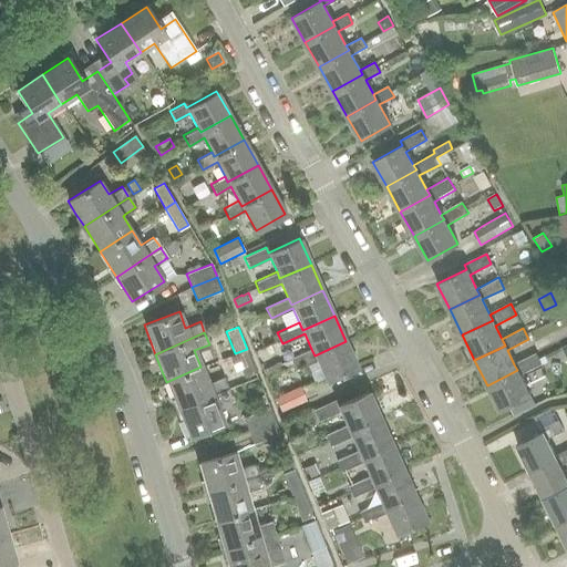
[(326,382),(358,368),(346,341),(315,356),(311,349),(289,359),(295,370),(316,360),(326,382)]
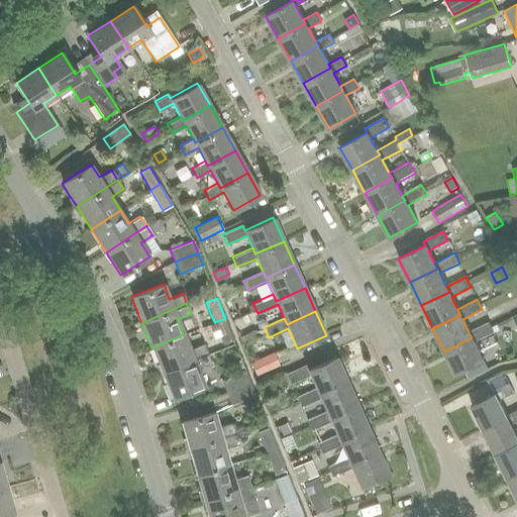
[(225,318),(214,322),(222,344),(233,339),(225,318)]
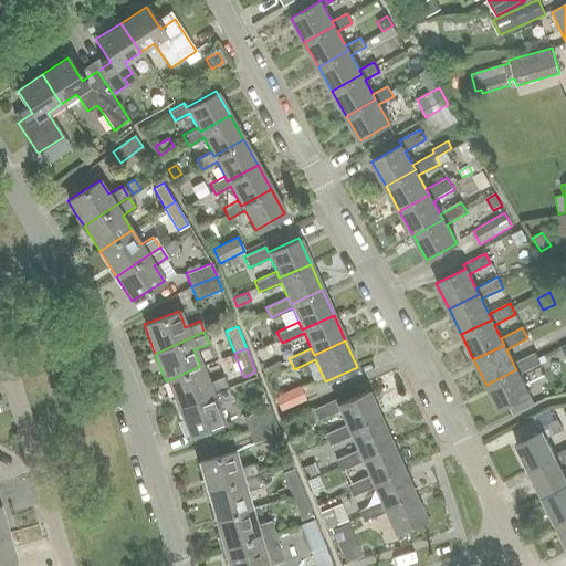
[(533,404),(528,395),(519,374),(540,363),(534,353),(513,364),(516,369),(486,385),(499,410),(519,400),(523,409),(533,404)]
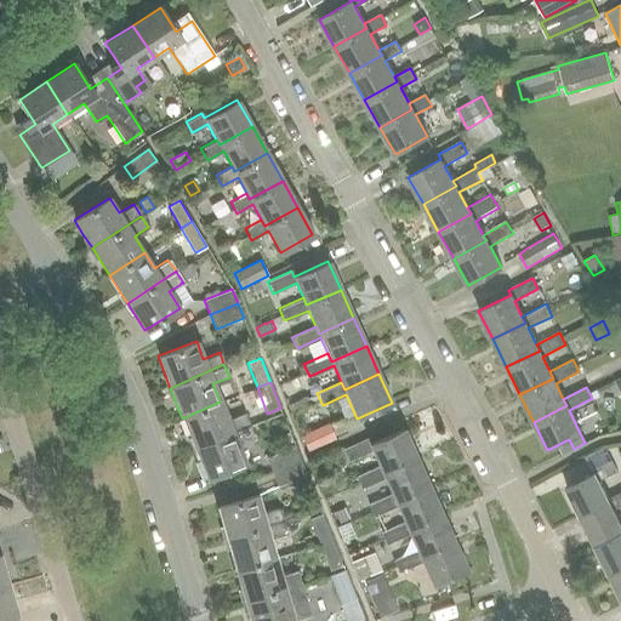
[(227,420),(220,402),(182,419),(194,449),(248,427),(241,414),(227,420)]
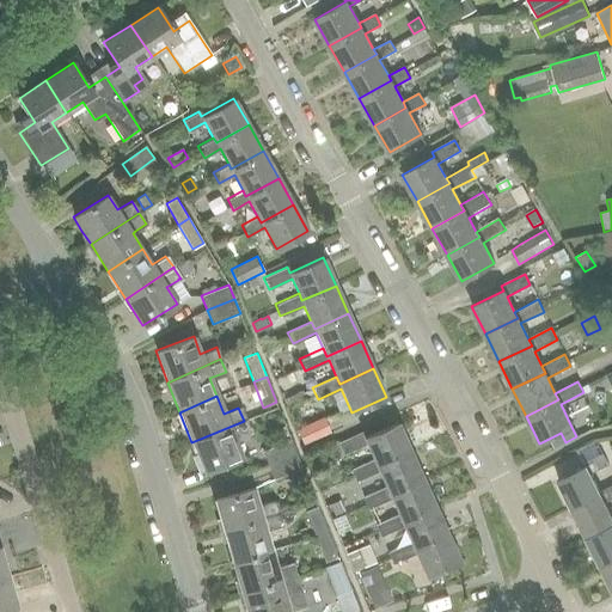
[(331,433),(324,417),(298,428),(304,445),(331,433)]
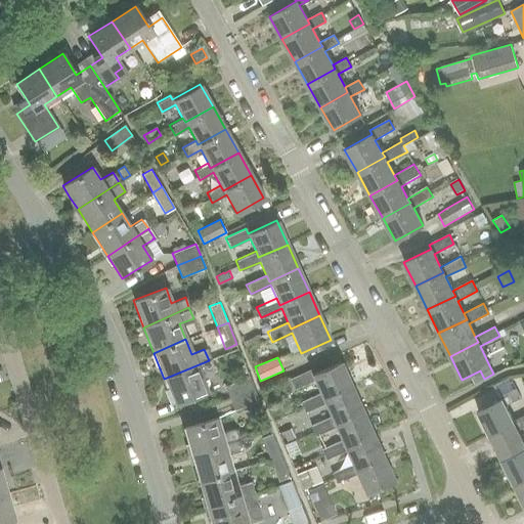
[(209,360),(164,379),(173,404),(206,392),(200,376),(213,370),(209,360)]
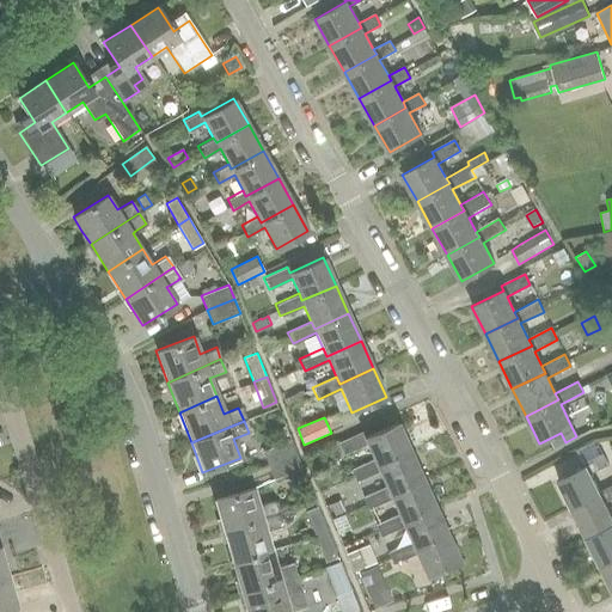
[(375,465),(409,451),(397,423),(363,438),(360,432),(336,442),(342,454),(366,444),(372,459),(375,465)]
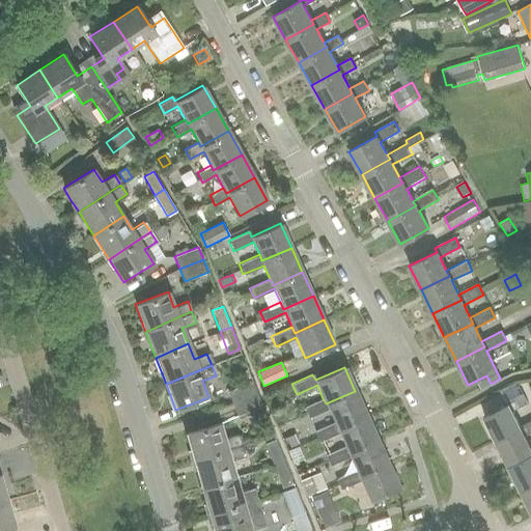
[(233,403),(257,394),(252,382),(228,391),(233,403)]
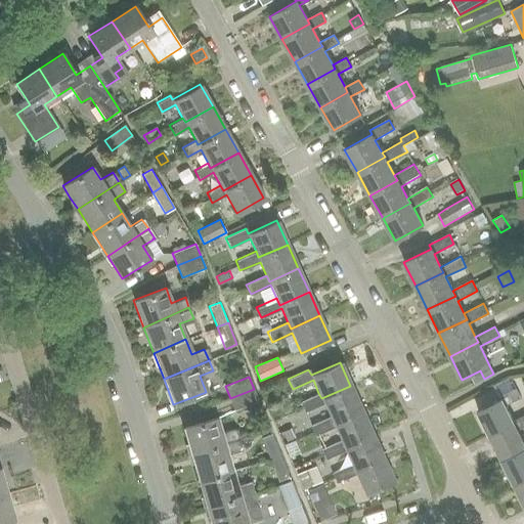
[(360,409),(350,386),(321,398),(318,393),(299,401),(303,411),(323,403),(330,417),(332,423),(360,409)]
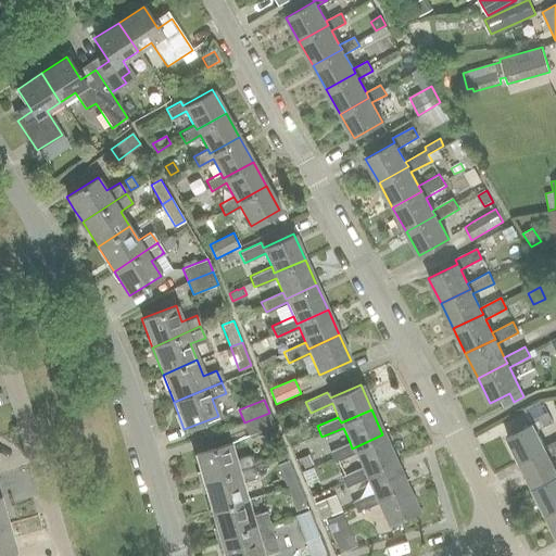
[(275,426),(269,413),(244,422),(249,436),(275,426)]
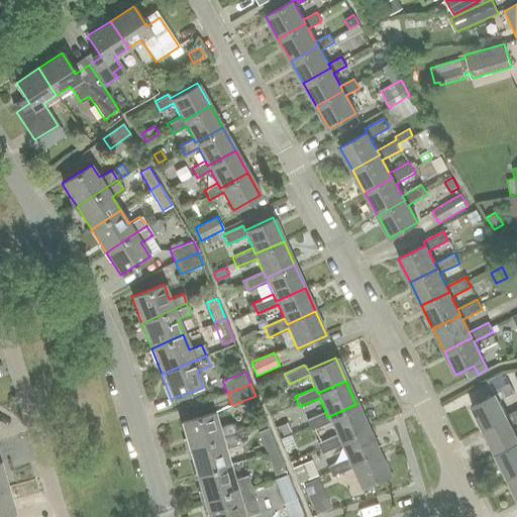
[(506,417),(505,415),(498,400),(513,393),(508,384),(493,392),(494,393),(470,405),(482,429),(506,417)]
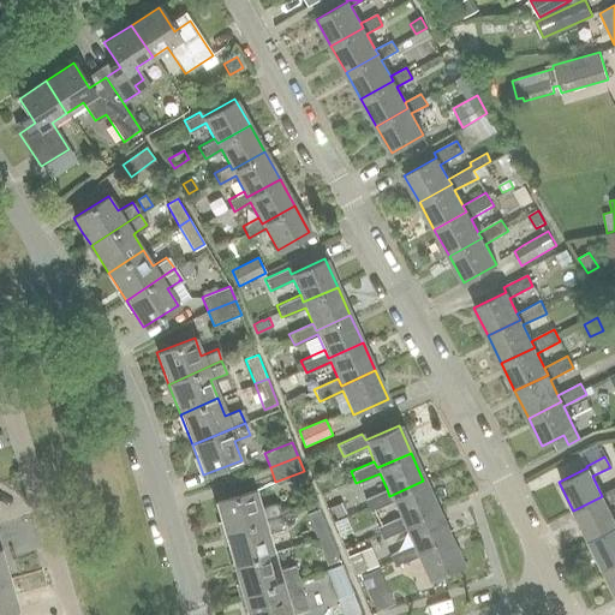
[(392,502),(399,518),(401,524),(436,508),(423,481),(389,496),(387,489),(363,499),(369,512),(392,502)]
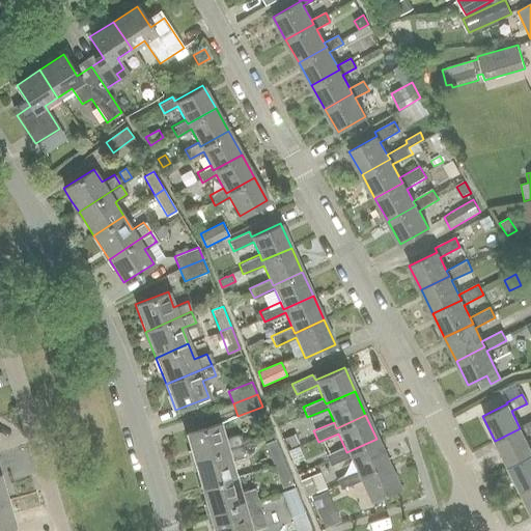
[(495,441),(507,466),(530,453),(530,450),(524,436),(530,431),(530,420),(519,426),(520,428),(495,441)]
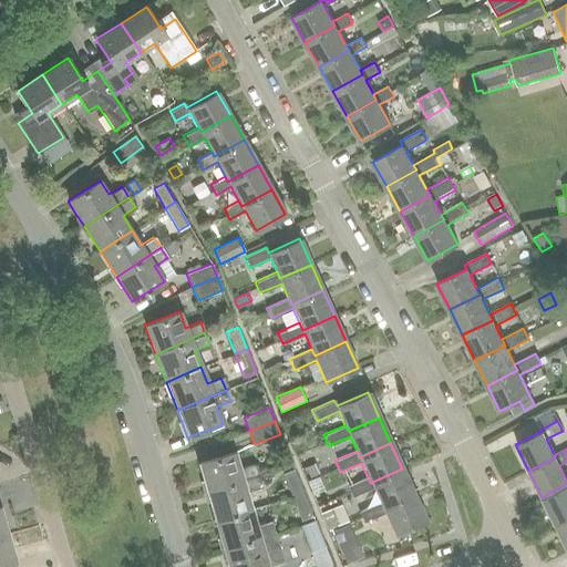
[(196,463),(205,492),(256,477),(253,464),(237,468),(233,452),(196,463)]
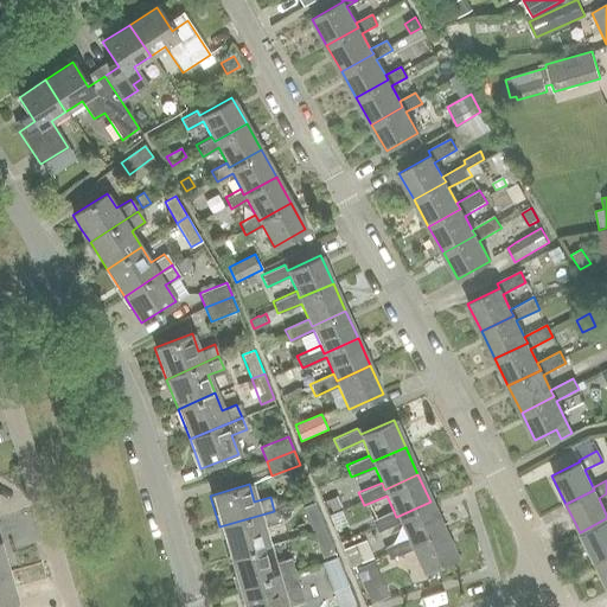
[(327,500),(332,510),(342,506),(338,496),(327,500)]
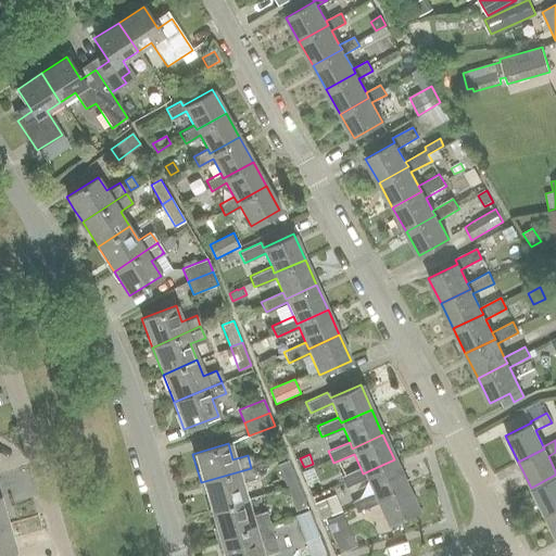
[(375,498),(405,485),(394,459),(363,474),(361,468),(339,477),(344,488),(365,478),(371,492),(375,498)]
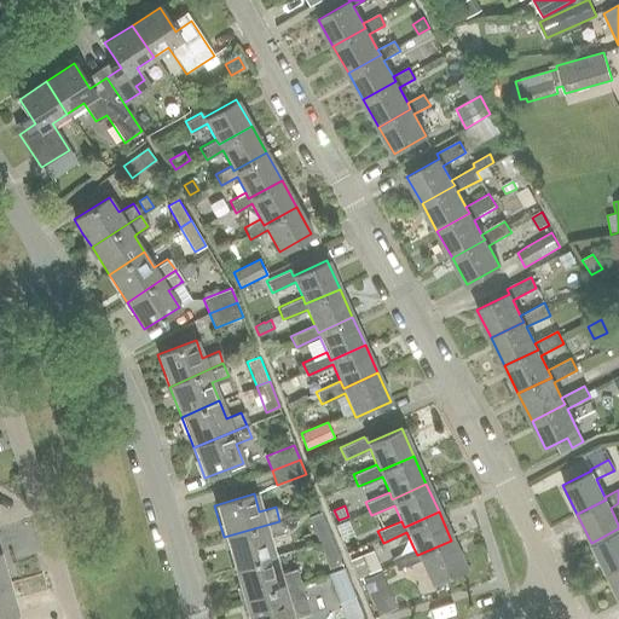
[(310,518),(319,542),(331,538),(320,513),(310,518)]
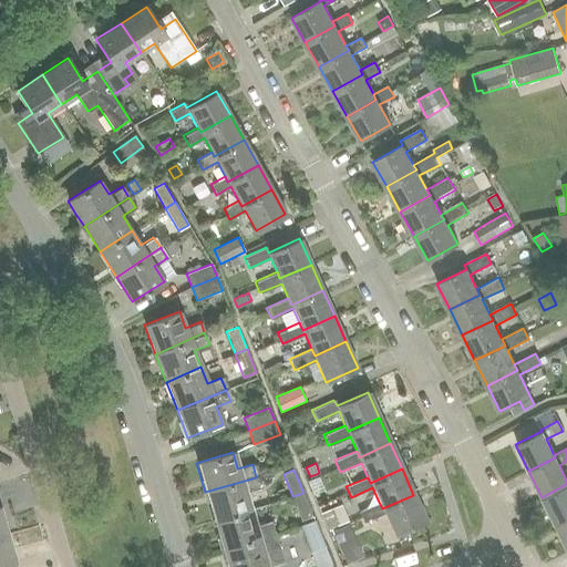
[(259,488),(256,477),(205,492),(213,521),(249,509),(245,493),(259,488)]
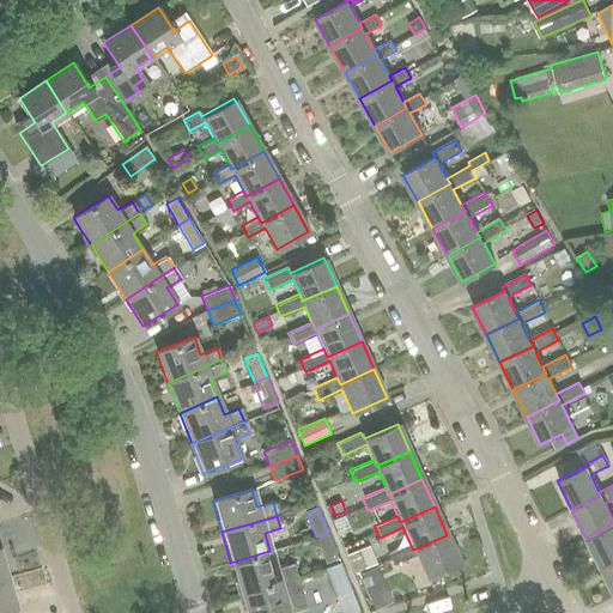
[(612,523),(586,538),(599,566),(612,558),(612,523)]
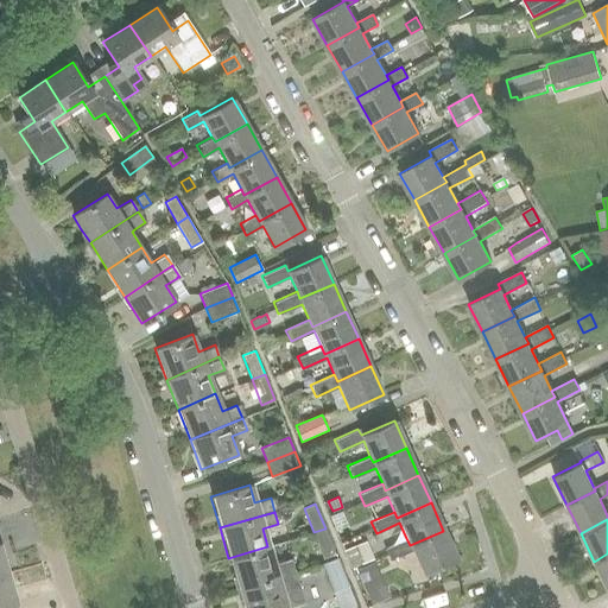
[(336,553),(325,529),(314,532),(324,558),(336,553)]
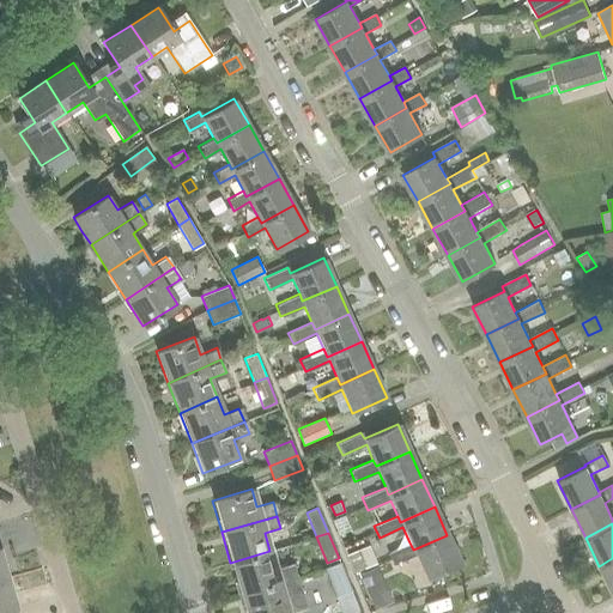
[(410,542),(386,553),(378,557),(382,565),(390,562),(392,565),(414,554),(425,577),(459,563),(447,535),(413,550),(410,542)]
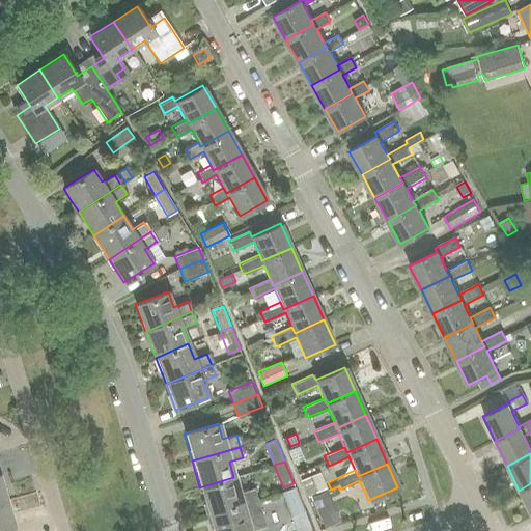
[(233,477),(199,487),(207,514),(258,500),(254,488),(239,493),(233,477)]
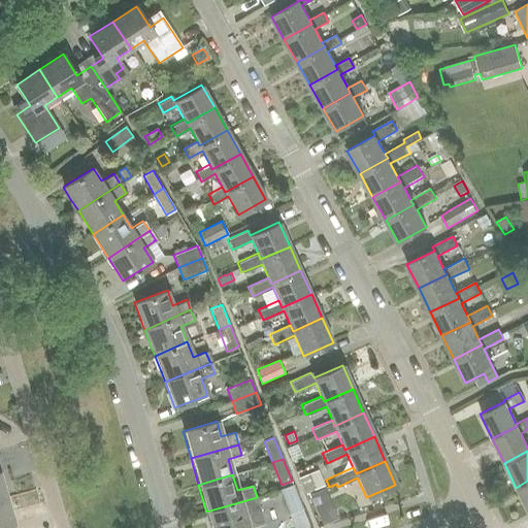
[(299,479),(305,494),(315,490),(308,474),(299,479)]
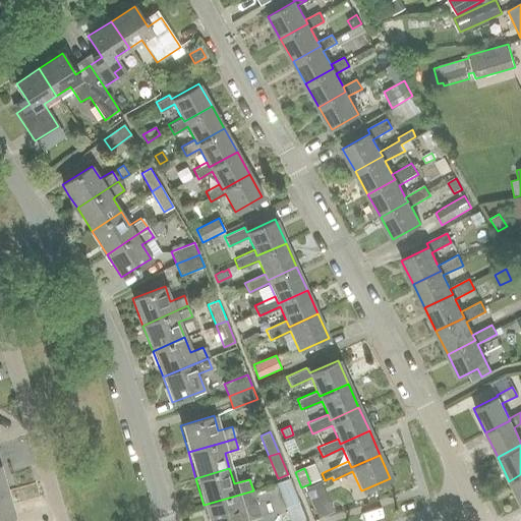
[(520,474),(509,481),(520,505),(520,474)]
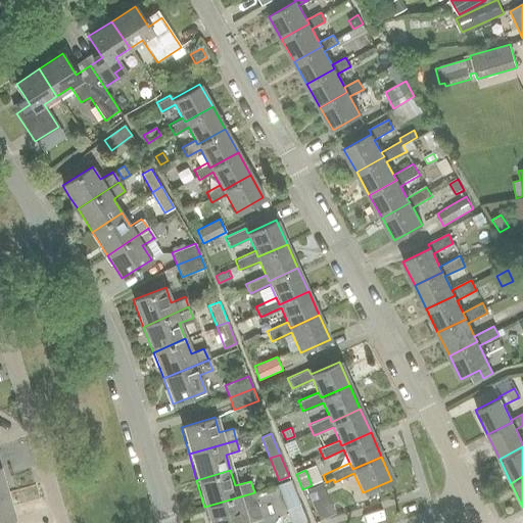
[(277,485),(287,509),(300,504),(290,479),(277,485)]
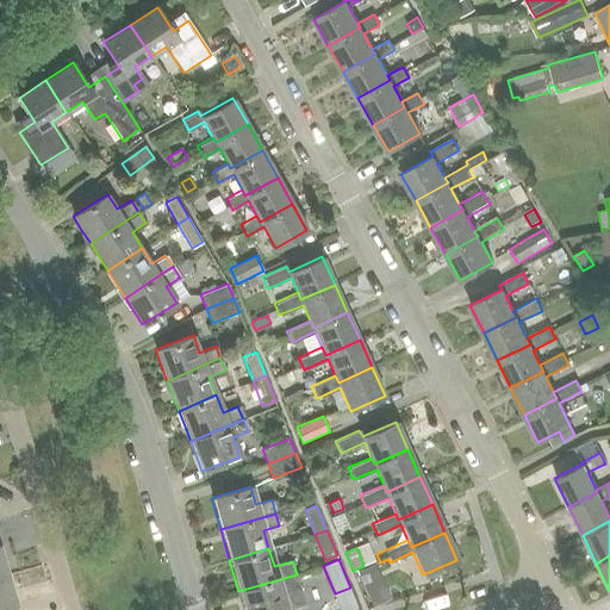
[(374,565),(358,572),(367,593),(383,586),(374,565)]
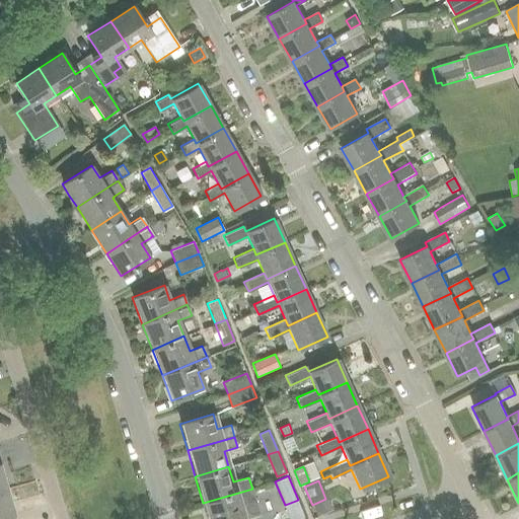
[(252,489),(203,503),(207,518),(241,518),(260,514),(252,489)]
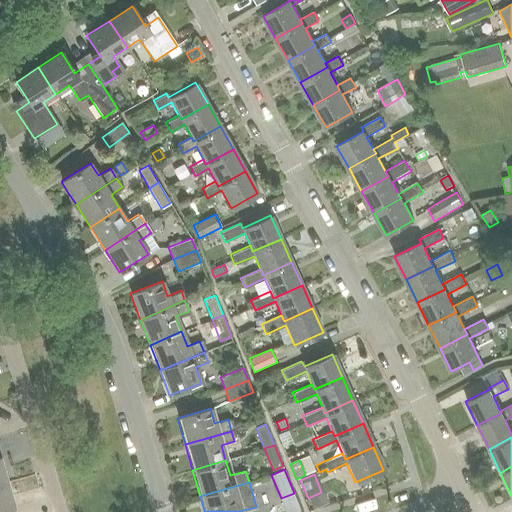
[(0,484),(0,510),(13,507),(6,483),(0,484)]
